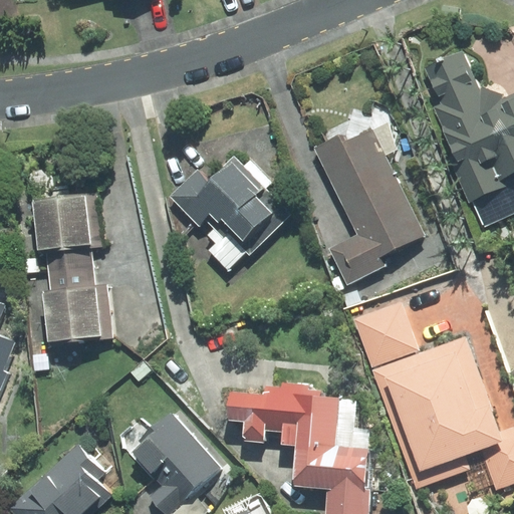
[(462,51),(424,68),(440,103),(432,106),(455,159),(451,161),(469,203),(474,201),(485,226),(513,213),(513,93),(510,96),(478,85),(462,51)]
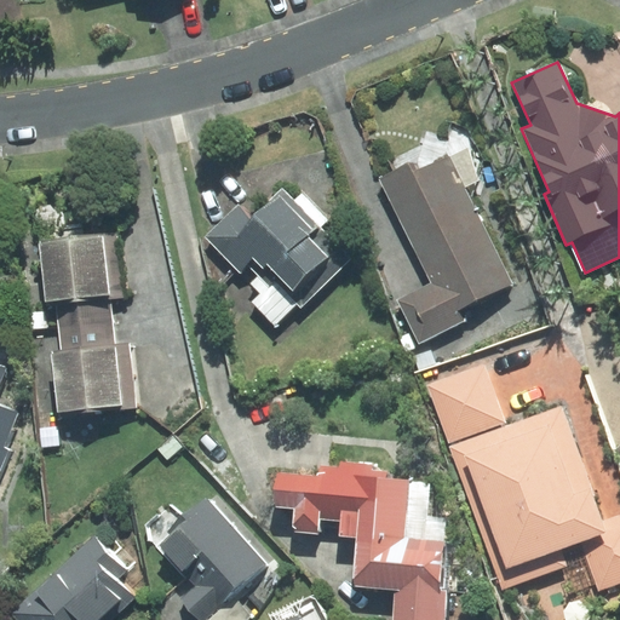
[(419,343),(465,320),(460,309),(512,283),(448,156),(420,168),(417,161),(380,179),(432,283),(397,300),(419,343)]
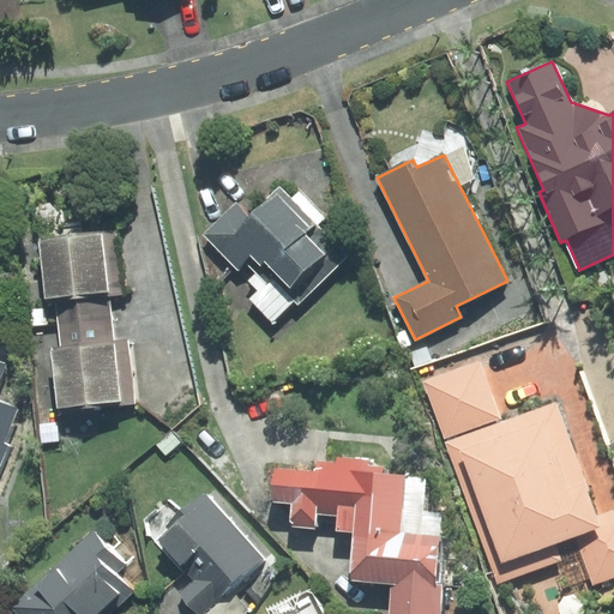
[(298,306),(348,257),(317,226),(325,218),(299,192),(292,199),(280,186),(248,216),(235,203),(203,235),(239,271),(246,264),(256,274),(248,280),(259,290),(251,299),(274,321),(294,301),(298,306)]
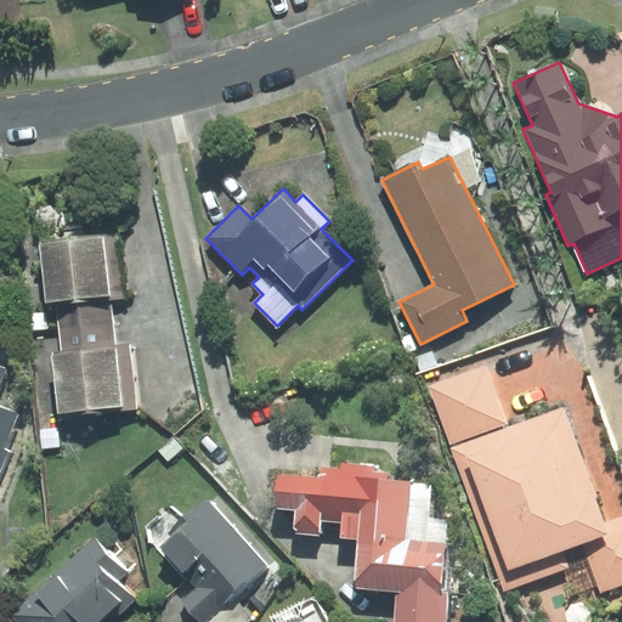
[(58,328),(113,323),(111,300),(126,299),(119,233),(40,242),(46,301),(56,300),(58,328)]
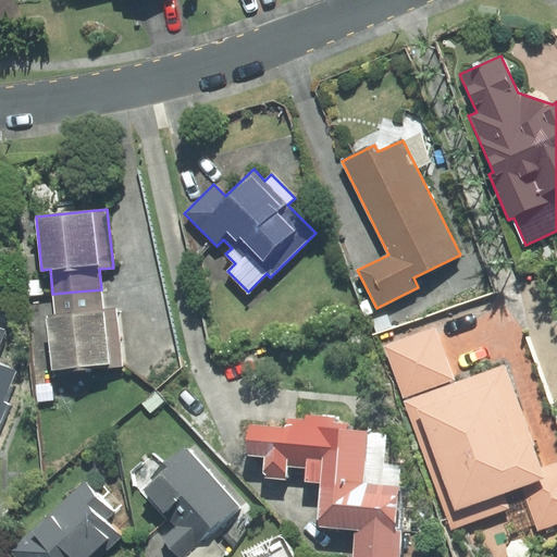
[(123,367),(116,308),(103,309),(101,289),(52,294),(56,316),(47,317),(52,373),(123,367)]
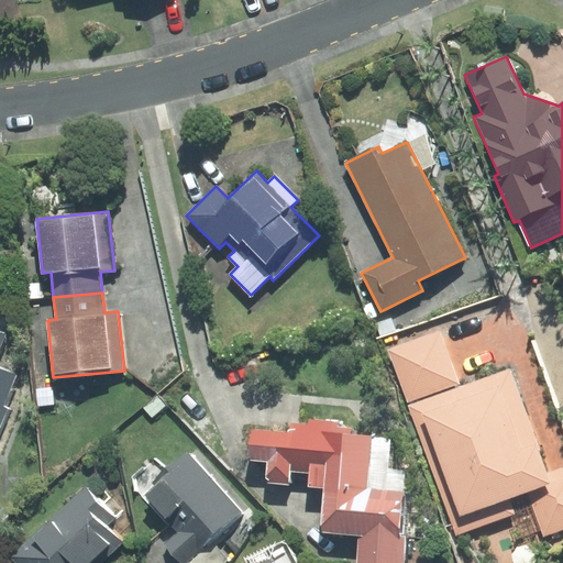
[(0,428),(8,410),(1,407),(13,376),(0,370),(0,343),(4,333),(0,331),(0,428)]
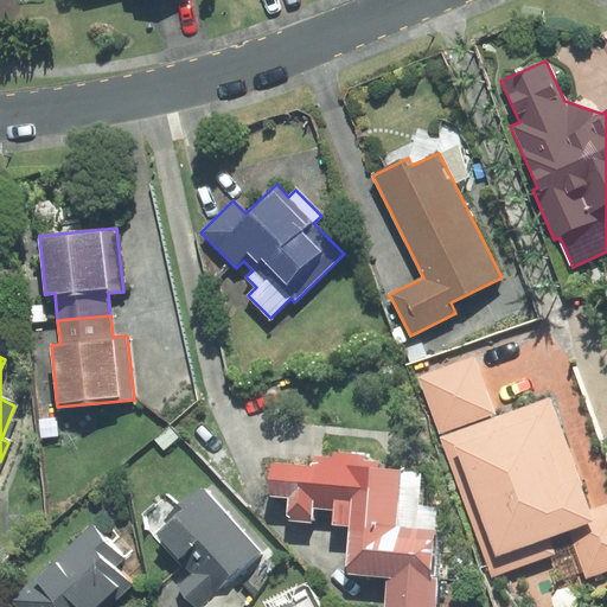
[(473,358),(420,377),(440,432),(493,413),(473,358)]
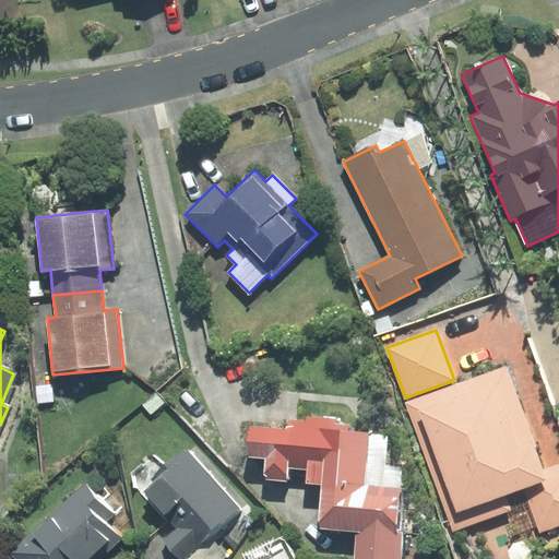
[(540,531),(558,524),(558,464),(542,471),(506,369),(408,403),(453,531),(530,503),(540,531)]
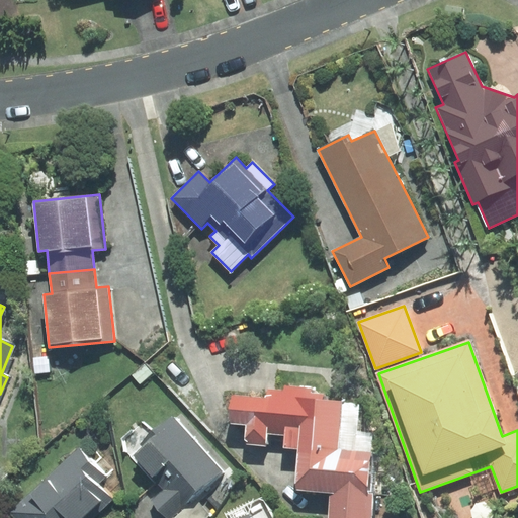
[(298,448),(295,490),(338,449),(342,402),(323,400),(323,395),(311,394),(311,389),(284,386),(283,390),(266,389),(265,397),(233,394),(230,424),(245,425),(244,440),(247,444),(266,445),(267,434),(284,435),(283,447),(298,448)]
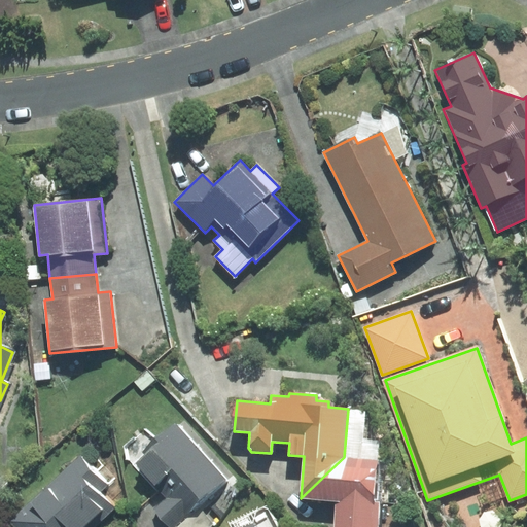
[(233,477),(180,421),(164,436),(167,441),(144,462),(173,493),(156,508),(173,526),(213,526),(218,523),(202,505),(233,477)]
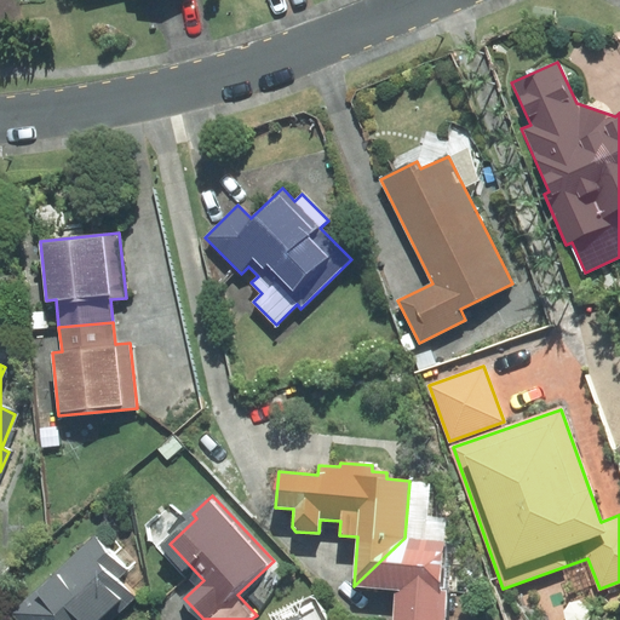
[(118,619),(150,589),(97,534),(12,616),(15,619),(118,619)]
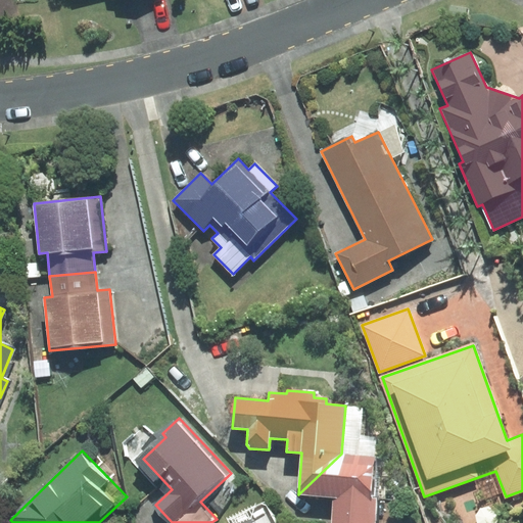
[(376,457),(341,454),(298,494),(334,496),(331,522),(375,522),(377,497),(373,496),(376,457)]
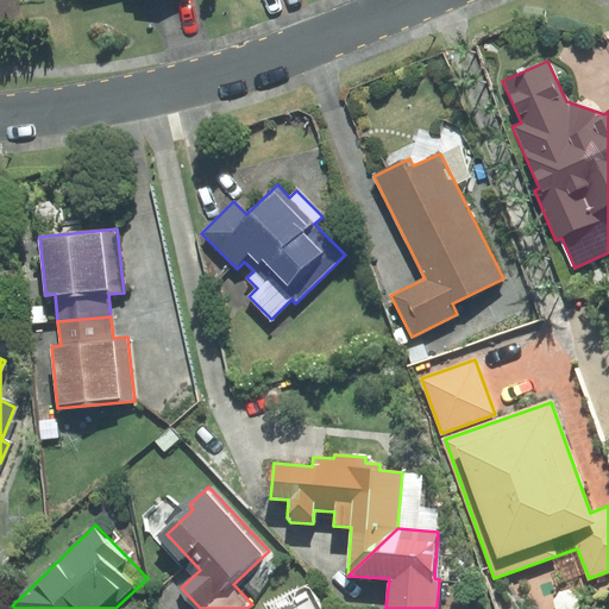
[(325,608),(313,583),(272,602),(275,608),(325,608)]
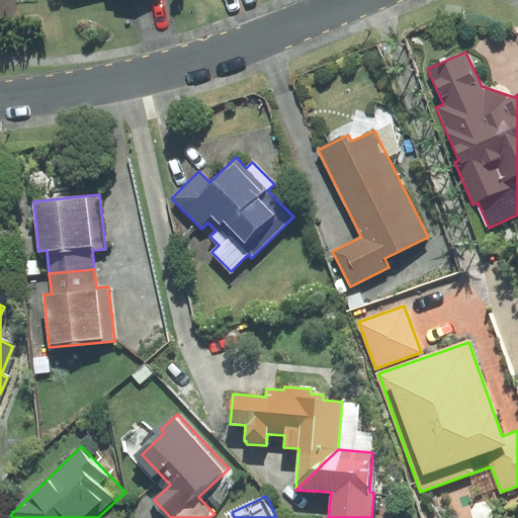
All buildings are outlined.
